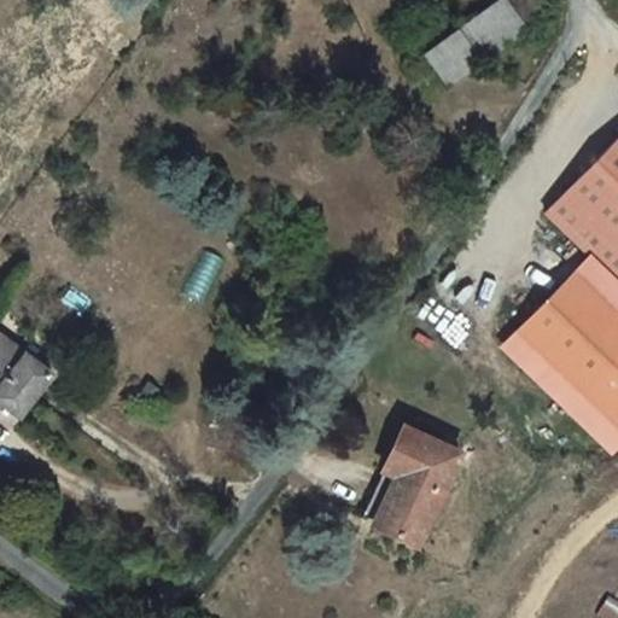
[(483,0),(430,38),(453,70),(542,6),(537,0),(483,0)]
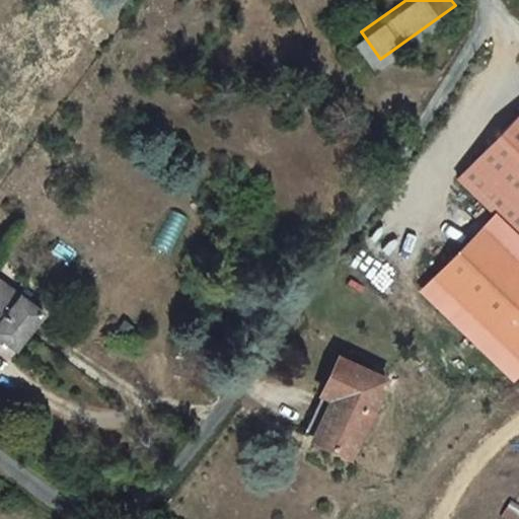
[(496,213),(518,235),(518,120),(460,178),(496,213)]
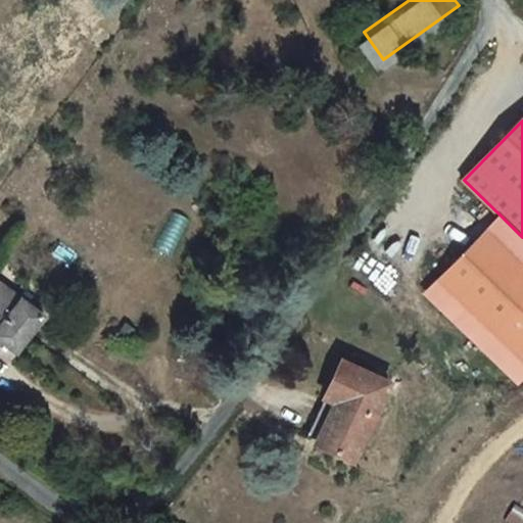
[(522,237),(500,215),(438,279),(522,360),(522,237)]
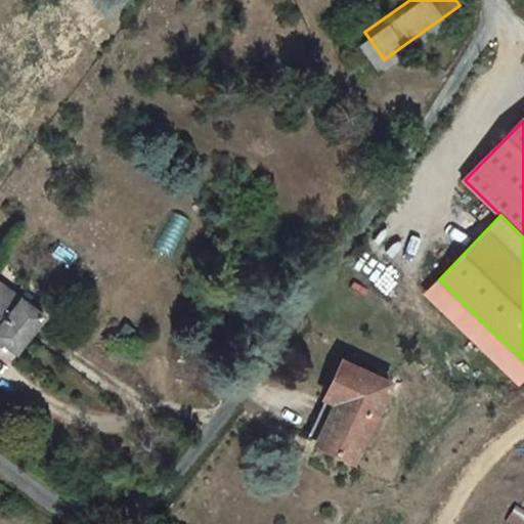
[(523,378),(523,360),(439,279),(425,294),(518,384),(523,378)]
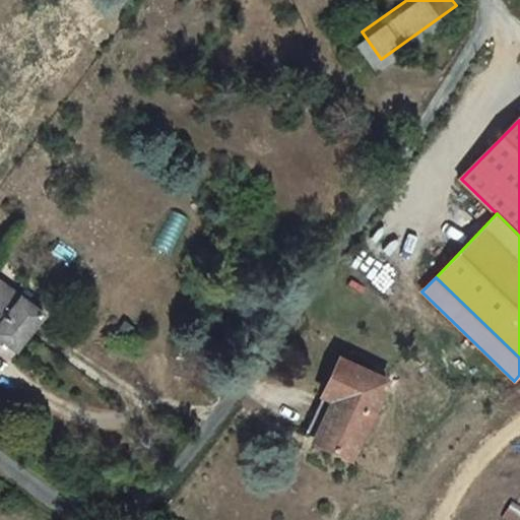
[(0,340),(20,355),(42,325),(0,294),(0,340)]
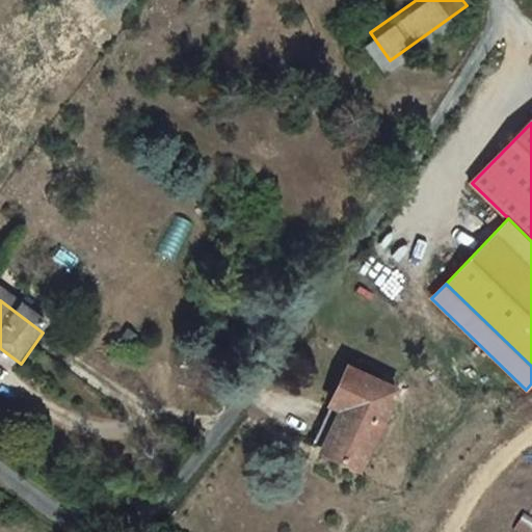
[(389,382),(344,358),(302,435),(349,459),(389,382)]
